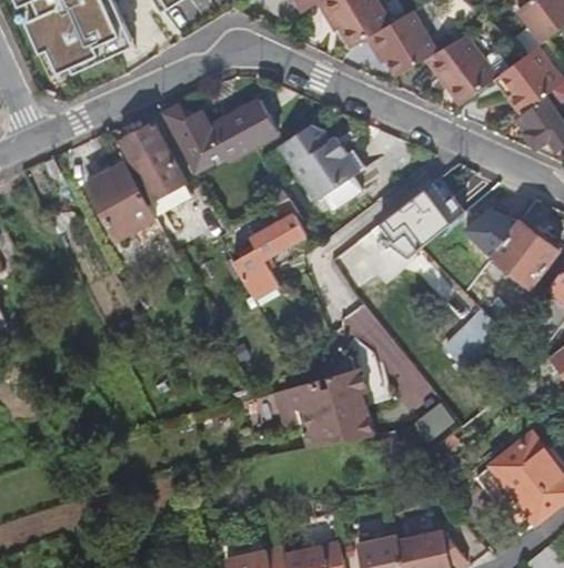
[(13,0),(28,24),(70,1),(69,0),(13,0)]
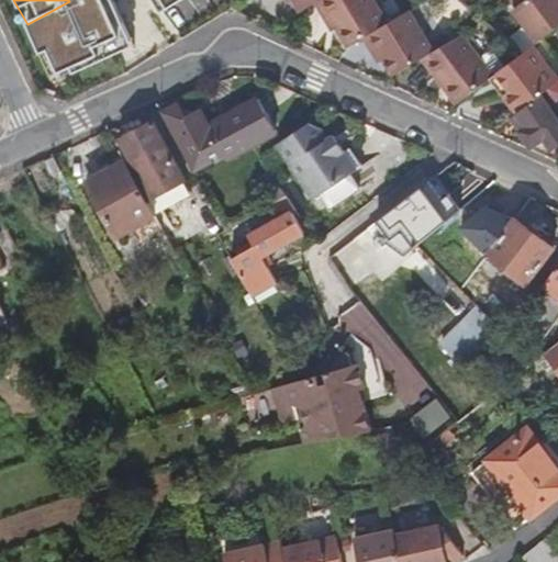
[(290,0),(298,11),(312,2),(315,0),(290,0)]
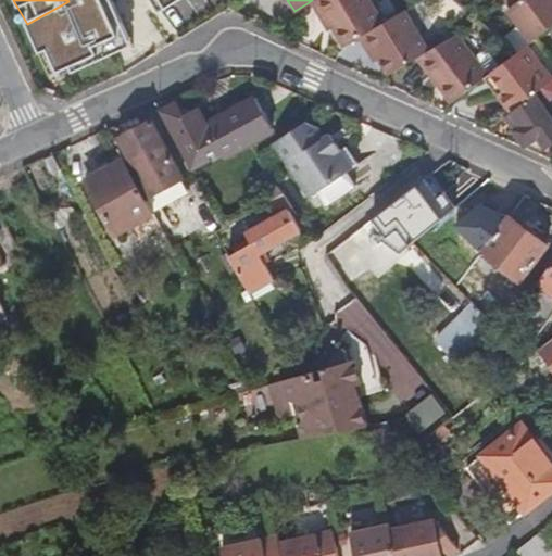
[(312,0),(309,2),(320,19),(322,16),(329,27),(341,47),(358,37),(379,24),(364,0),(312,0)]
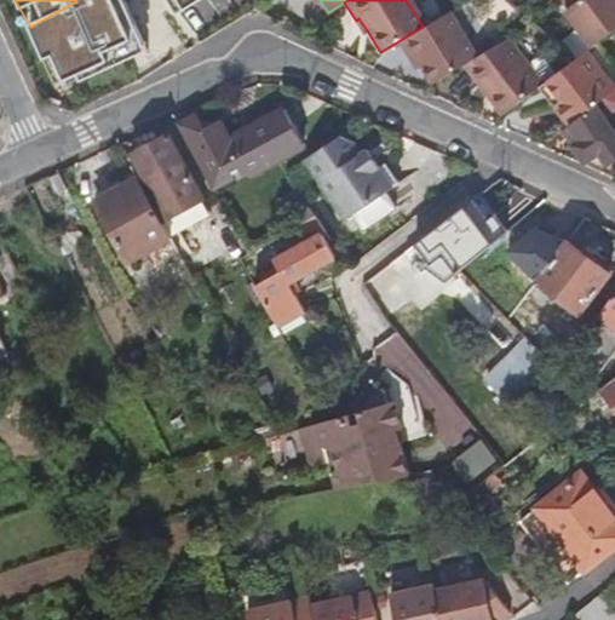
[(614,0),(574,0),(564,7),(559,11),(586,47),(596,40),(614,24),(614,0)]
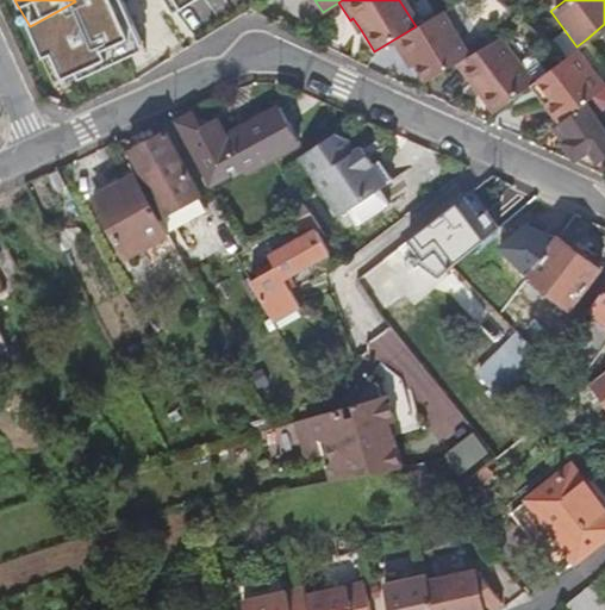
[(33,35),(79,8),(75,1),(30,26),(33,35)]
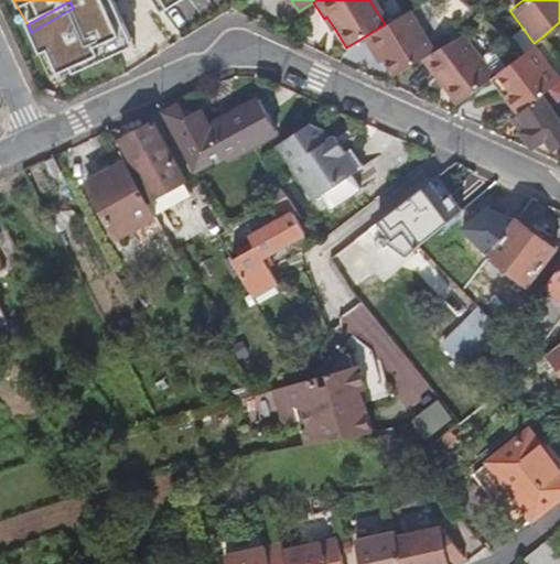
[(385,24),(363,38),(373,54),(378,52),(381,58),(391,74),(420,56),(429,51),(406,11),(385,24)]
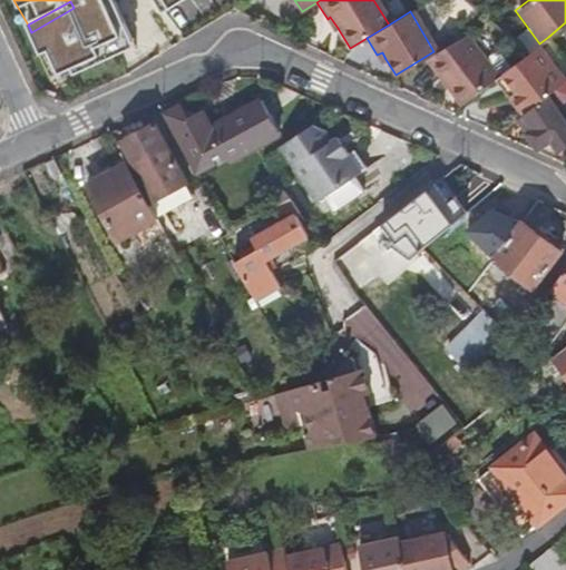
[(330,17),(328,19),(334,29),(338,28),(330,17)]
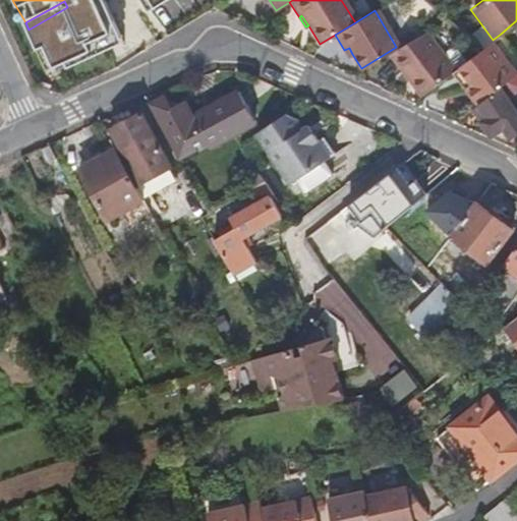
[(396,47),(388,52),(420,95),(452,70),(453,70),(423,31),(396,47)]
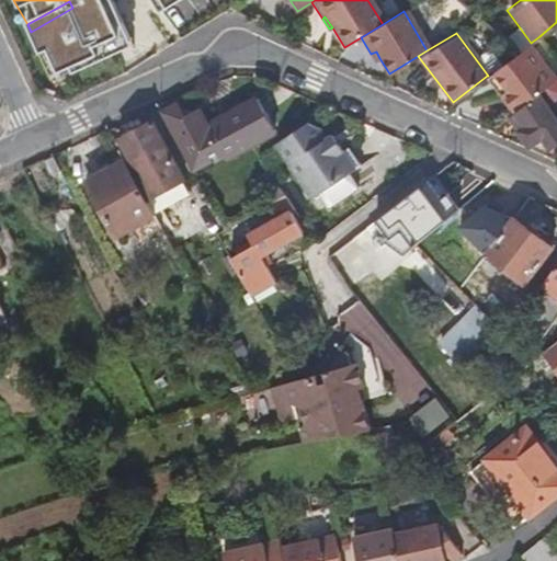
[(556,77),(556,58),(540,36),(531,43),(556,77)]
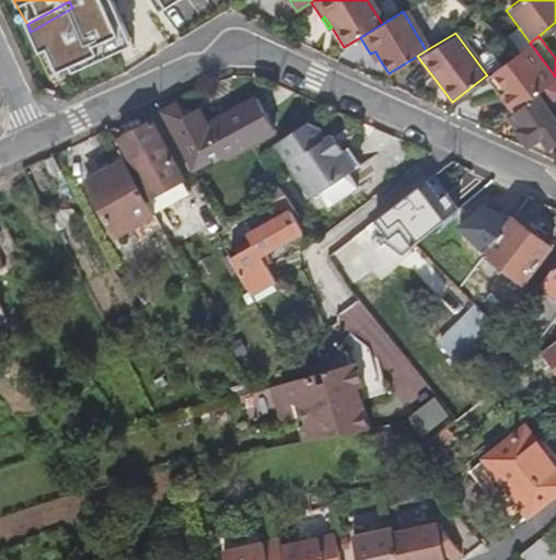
[(555,77),(530,43),(493,71),(487,76),(486,76),(499,94),(513,112),(555,78),(555,77)]
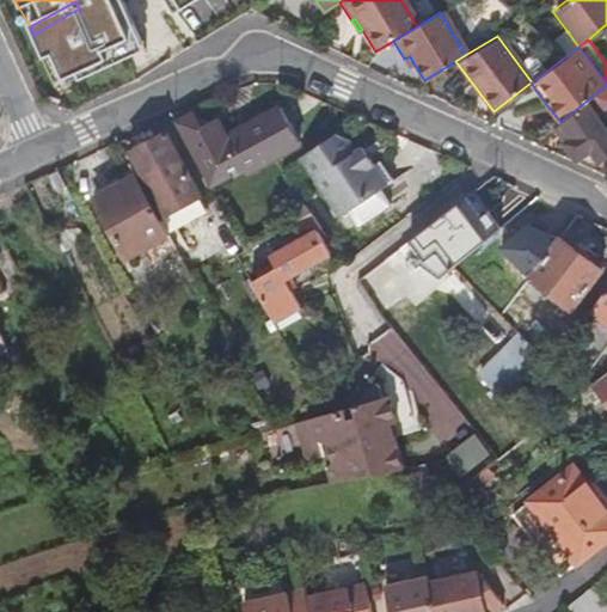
[(410,56),(404,59),(409,67),(414,63),(410,56)]
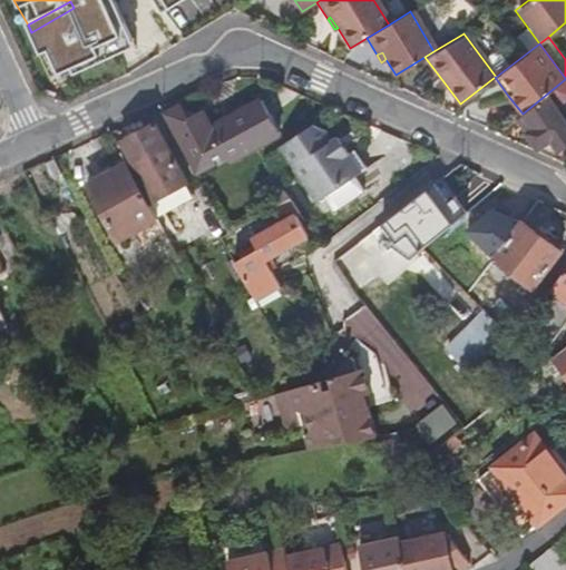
[(557,153),(565,146),(565,125),(554,107),(565,98),(565,79),(523,114),(521,115),(530,128),(524,133),(536,149),(549,140),(557,153)]
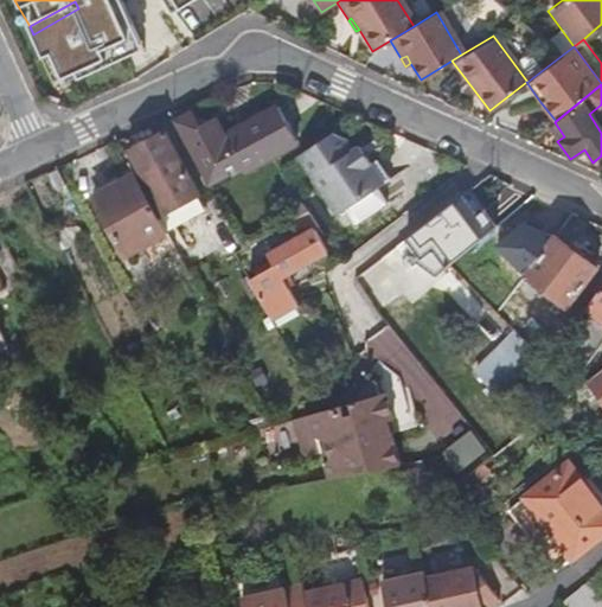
[(268,152),(292,140),(279,115),(273,106),(243,122),(251,134),(268,155),(270,154),(268,152)]
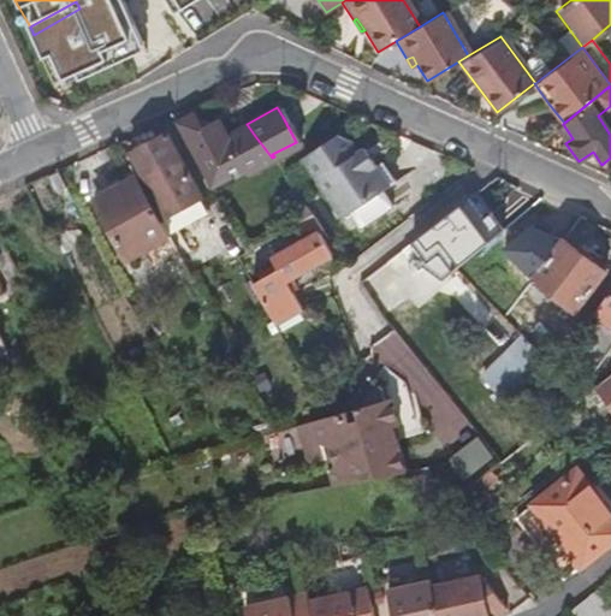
[(243,173),(272,158),(255,136),(247,124),(224,137),(215,120),(208,125),(200,129),(196,120),(191,113),(173,124),(206,184),(239,166),(243,173)]
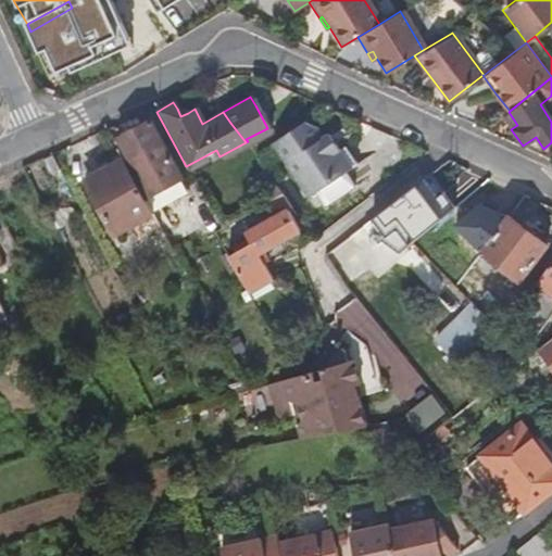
[(182,106),(177,109),(180,116),(188,113),(185,108),(182,106)]
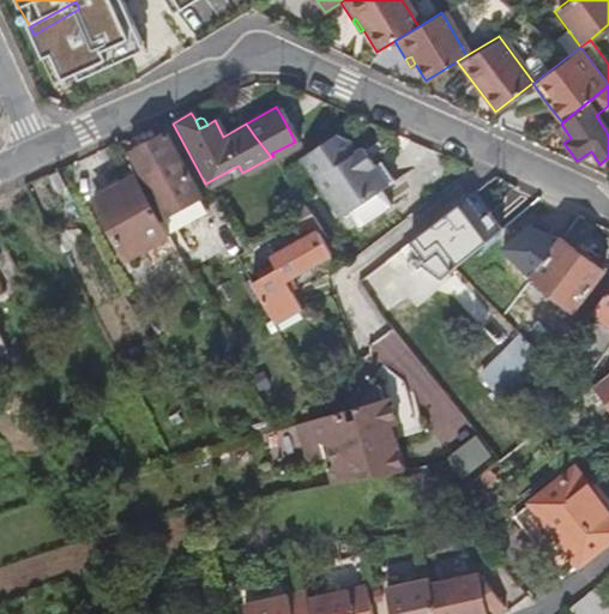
[(564,143),(571,138),(561,124),(554,130),(564,143)]
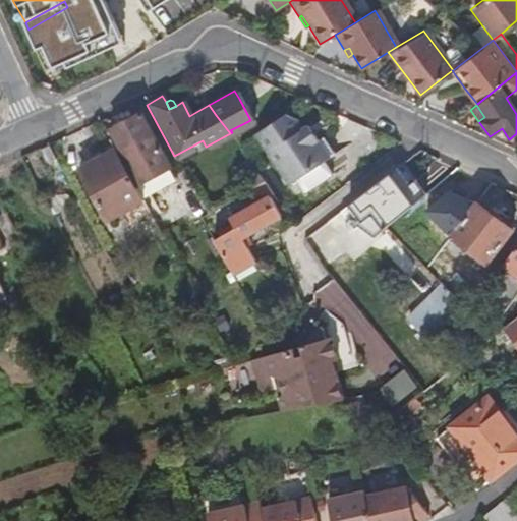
[(139,196),(176,177),(152,132),(155,130),(144,111),(105,132),(114,150),(139,196)]
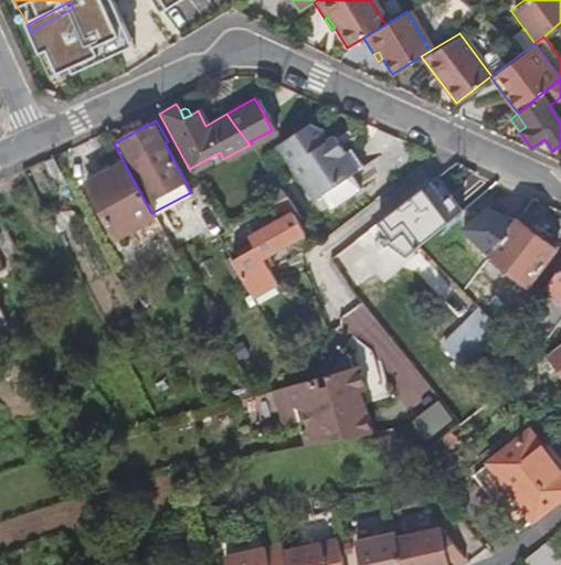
[(314,200),(358,169),(334,136),(328,139),(320,128),(310,124),(277,147),(314,200)]
